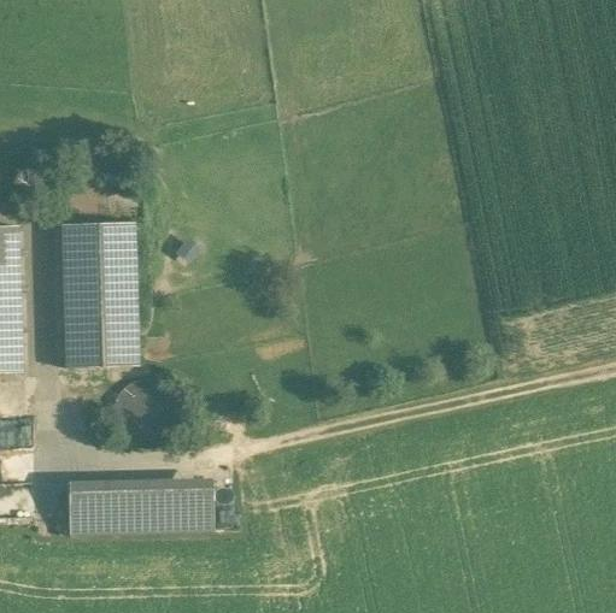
[(140,365),(136,222),(64,223),(68,367),(140,365)]
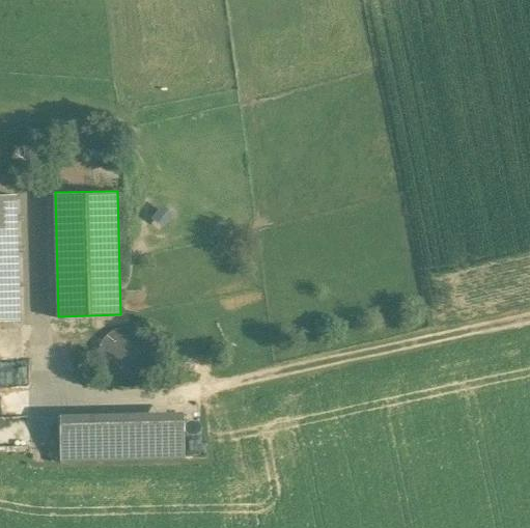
[(15,193),(0,193),(0,320),(18,320),(15,193)]
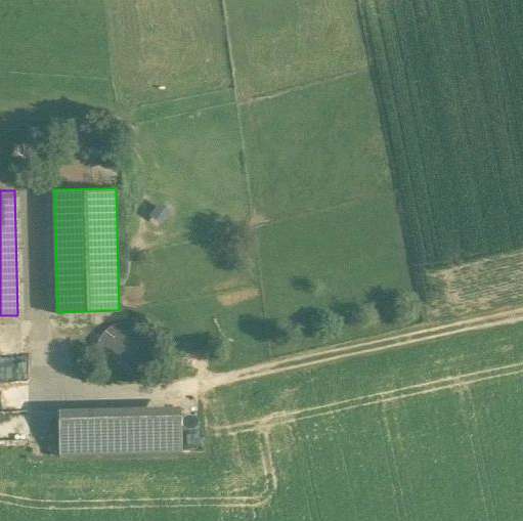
[(156,356),(156,344),(150,333),(141,324),(129,320),(117,322),(105,329),(98,339),(96,351),(99,363),(106,374),(118,380),(130,381),(142,377),(151,367),(156,356)]
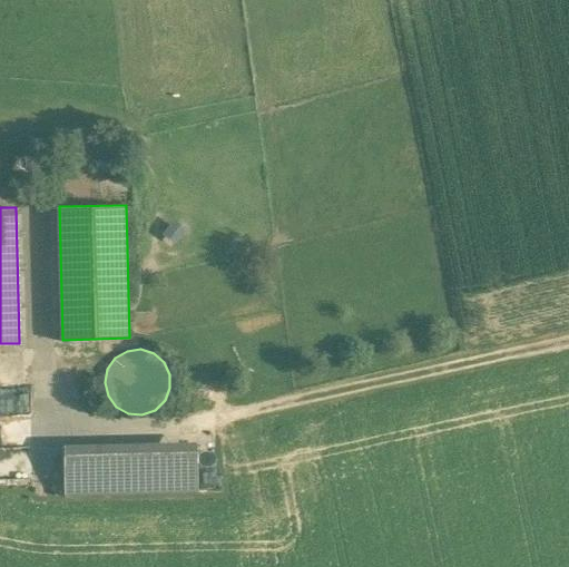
[(0,380),(0,409),(29,410),(30,381),(0,380)]
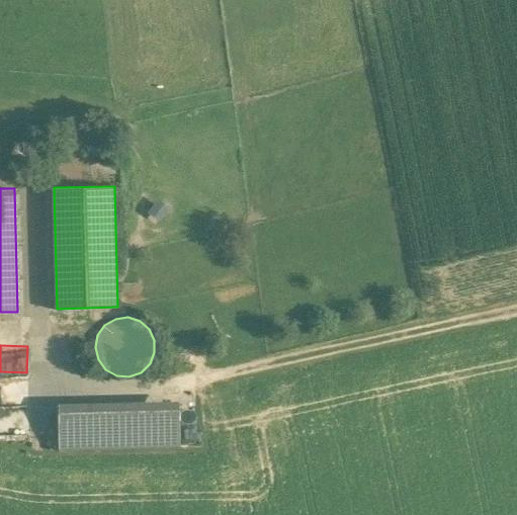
[(2,403),(2,372),(0,372),(0,433),(29,434),(29,403),(2,403)]
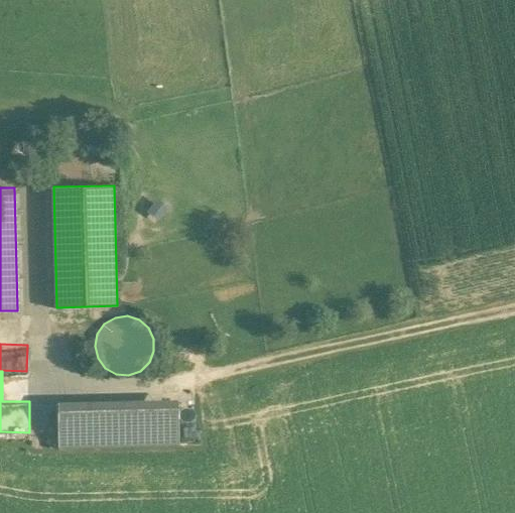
[(179,407),(58,410),(59,446),(179,443),(179,407)]
